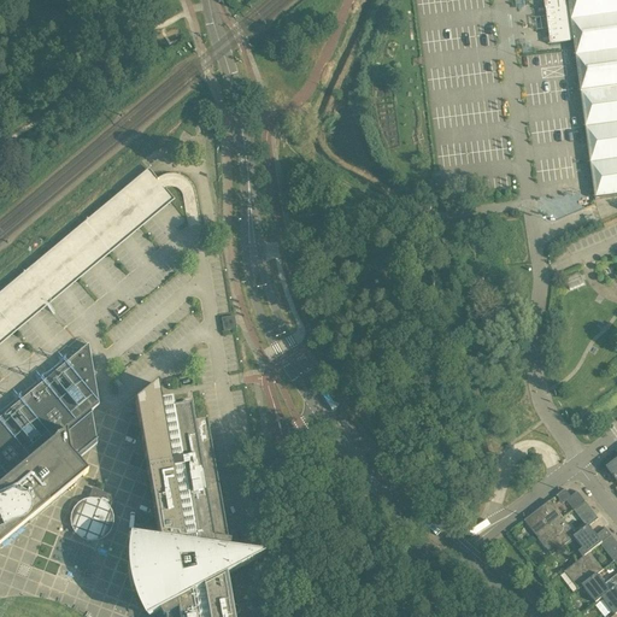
[(574,42),(576,60),(582,104),(595,197),(616,193),(616,0),(553,0),(545,1),(547,23),(551,45),(574,42)]
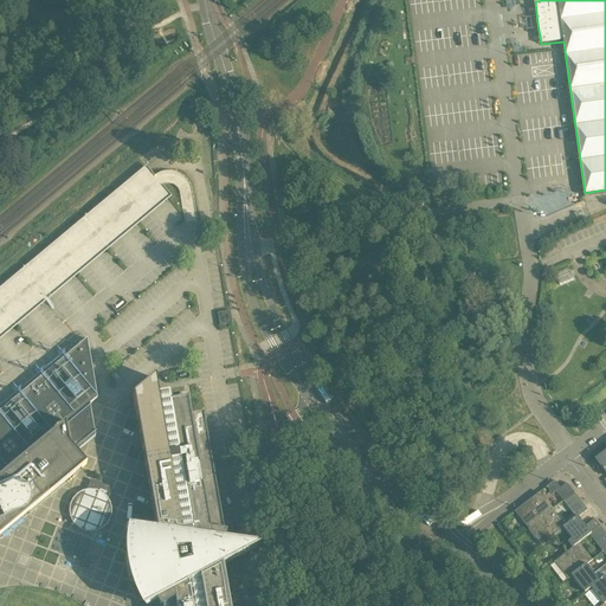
[(562,284),(575,278),(571,266),(556,272),(562,284)]
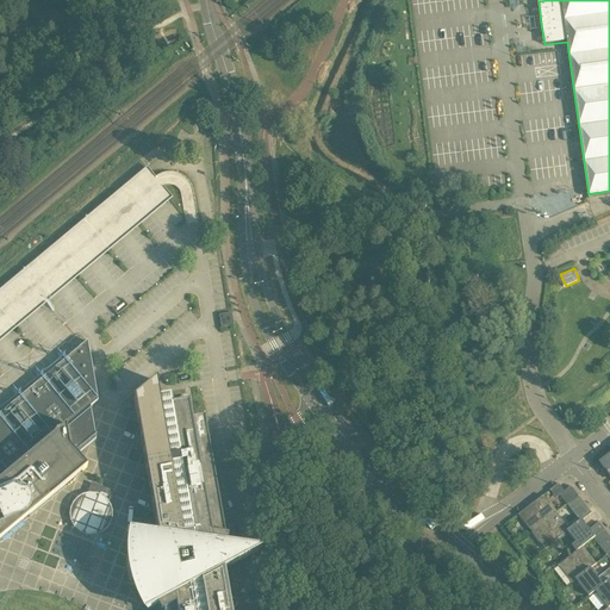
[(221,328),(234,327),(234,325),(231,313),(219,315),(221,328)]
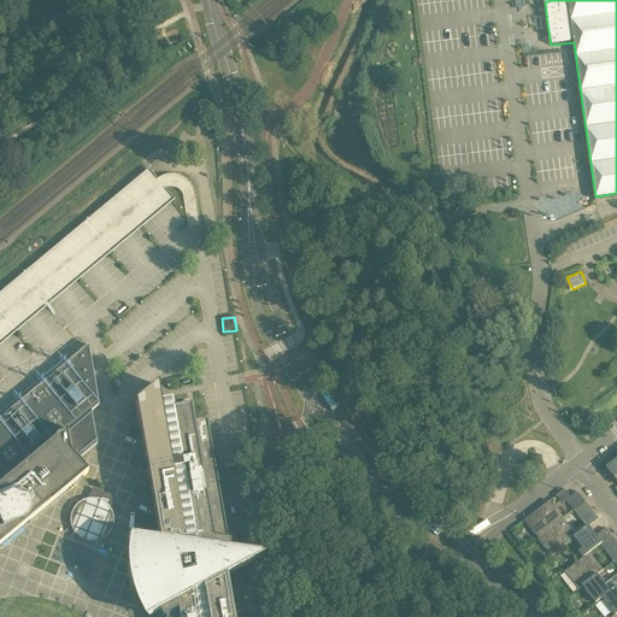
[(0,546),(88,474),(77,462),(97,445),(90,412),(99,405),(88,345),(0,418),(0,546)]
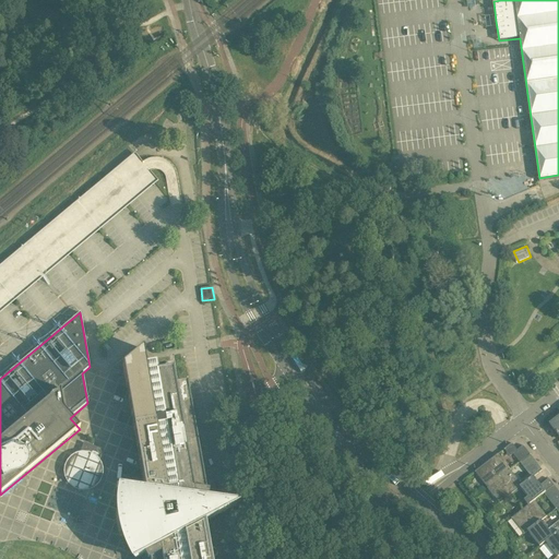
[(210,558),(204,522),(209,520),(244,497),(218,492),(209,491),(205,491),(187,382),(175,384),(173,368),(157,371),(155,360),(144,363),(142,348),(122,365),(144,490),(123,487),(122,491),(122,496),(122,500),(122,504),(122,509),(122,514),(123,520),(123,523),(125,530),(126,531),(127,535),(128,538),(129,543),(130,546),(132,550),(134,555),(135,558),(143,555),(145,558),(210,558)]
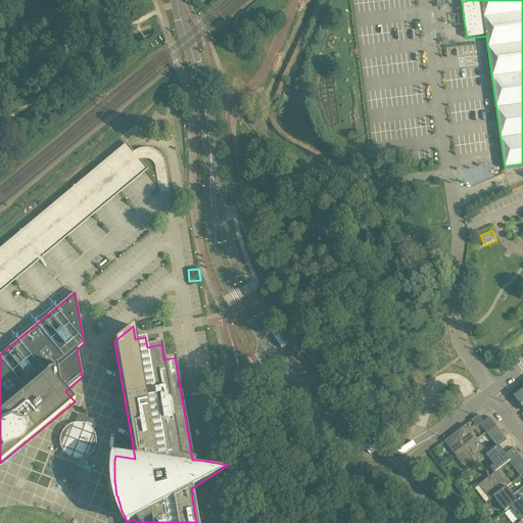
[(522,409),(522,389),(514,396),(522,409)]
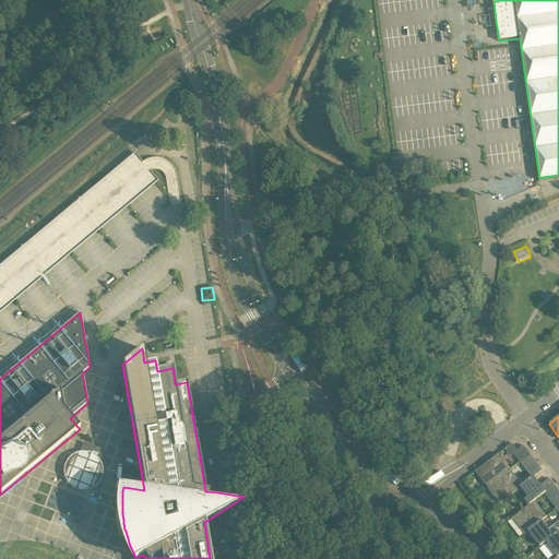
[(513,454),(520,463),(530,454),(523,445),(518,450),(512,443),(504,450),(510,456),(513,454)]
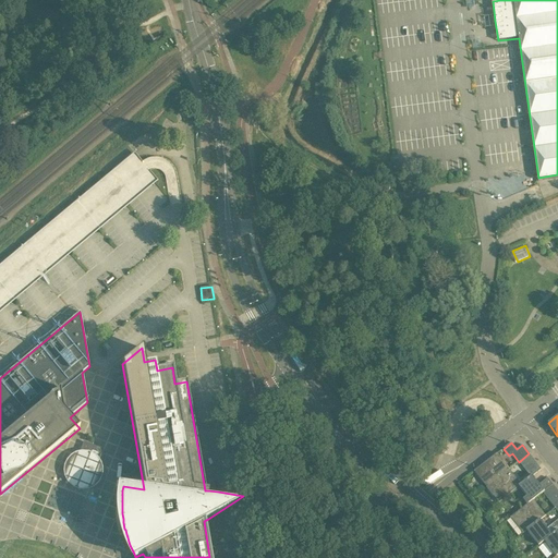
[(64,465),(63,471),(64,476),(68,477),(67,481),(72,483),(71,485),(82,489),(83,487),(88,489),(89,486),(93,487),(97,484),(100,478),(102,474),(102,468),(100,462),(99,460),(101,453),(92,450),(91,452),(87,451),(81,451),(75,452),(71,456),(67,460),(64,465)]
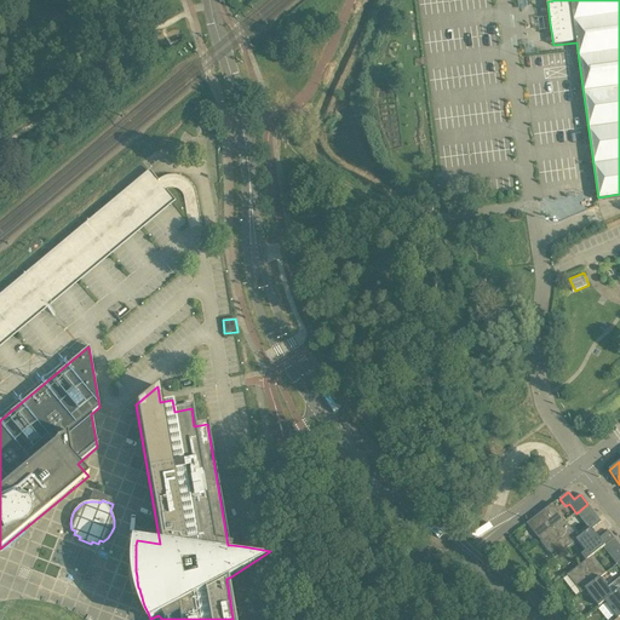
[(566,522),(552,504),(527,523),(540,541),(566,522)]
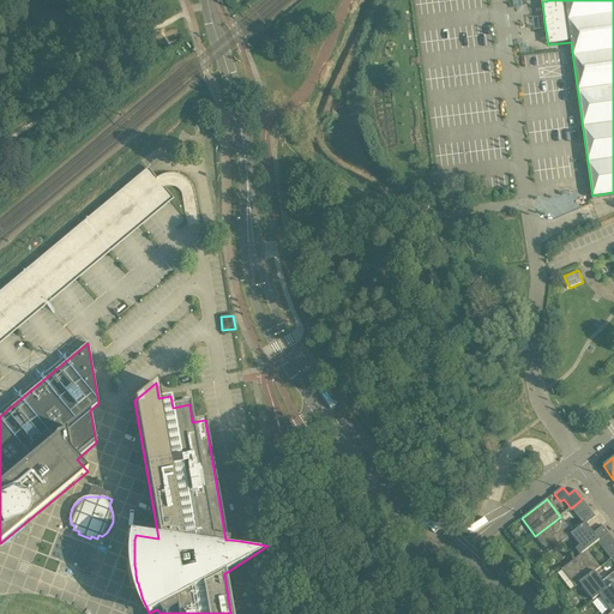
[(590,521),(595,517),(588,506),(577,516),(581,521),(587,516),(590,521)]
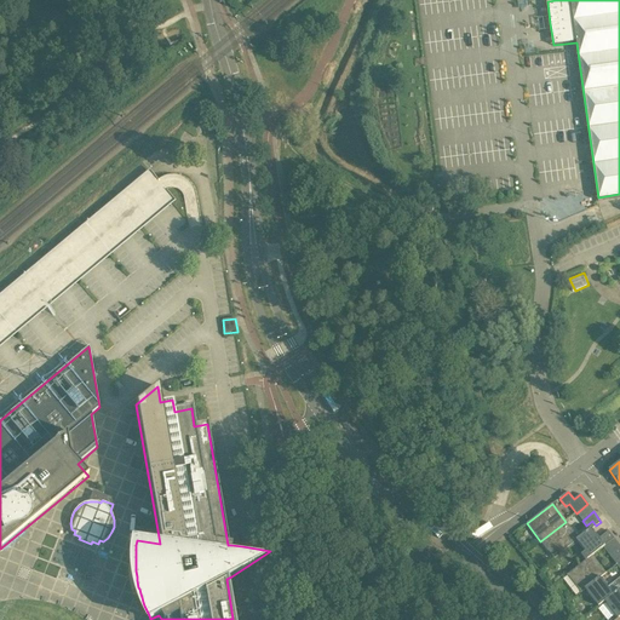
[(579,538),(566,522),(540,541),(555,558),(577,540),(579,539),(579,538)]
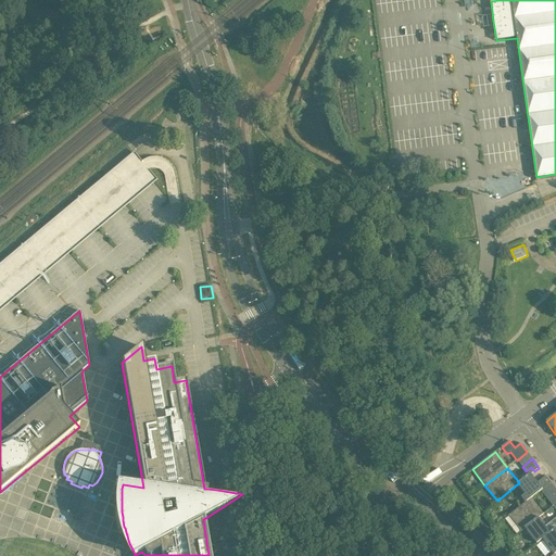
[(543,490),(551,483),(546,477),(538,483),(531,475),(531,474),(529,476),(519,482),(519,483),(517,484),(526,495),(521,498),(526,503),(529,500),(531,498),(541,491),(543,490)]
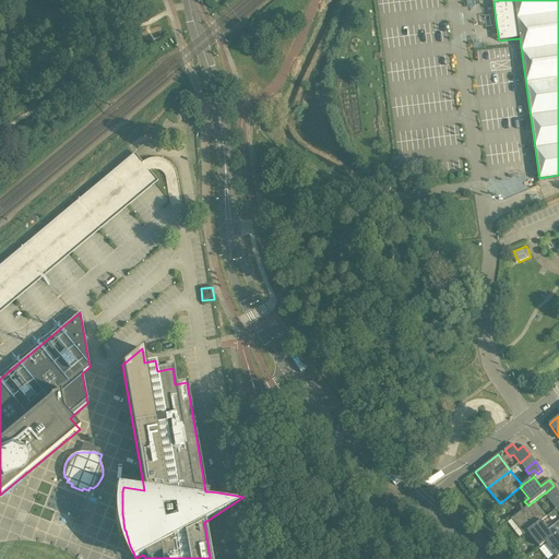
[(558,506),(558,491),(558,492),(549,500),(556,509),(558,506)]
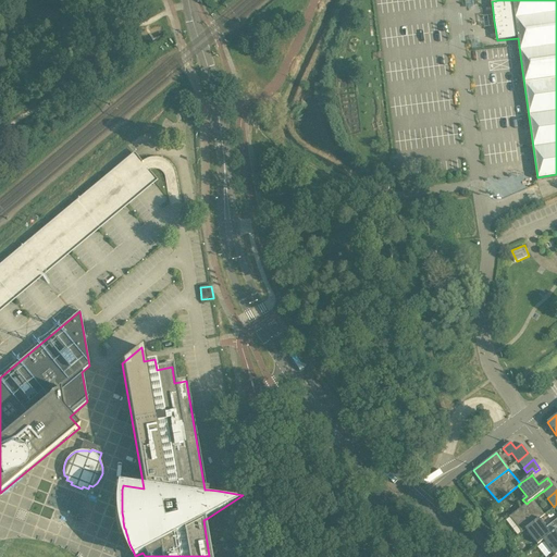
[(532,499),(530,500),(527,504),(509,517),(521,533),(525,530),(540,519),(544,515),(532,499)]
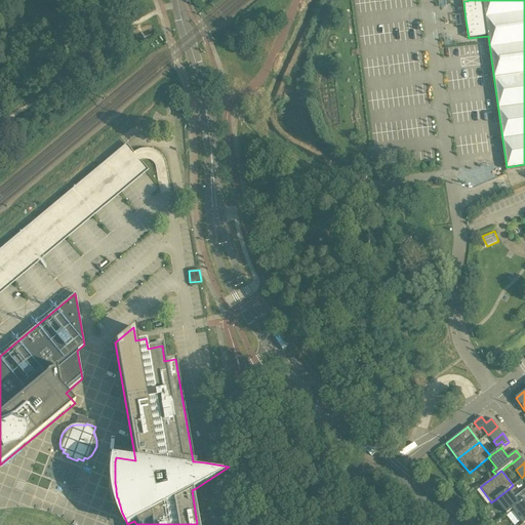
[(520,503),(524,499),(524,498),(524,489),(515,497),(509,489),(495,499),(507,514),(513,510),(512,509),(520,503)]
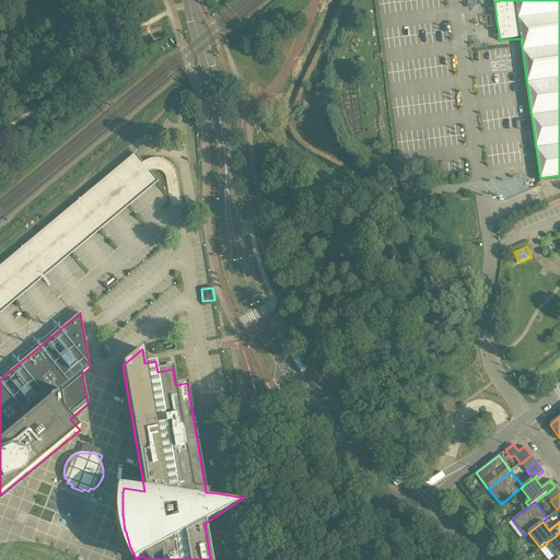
[(559,557),(559,532),(559,533),(555,537),(546,543),(547,544),(558,558),(559,557)]
